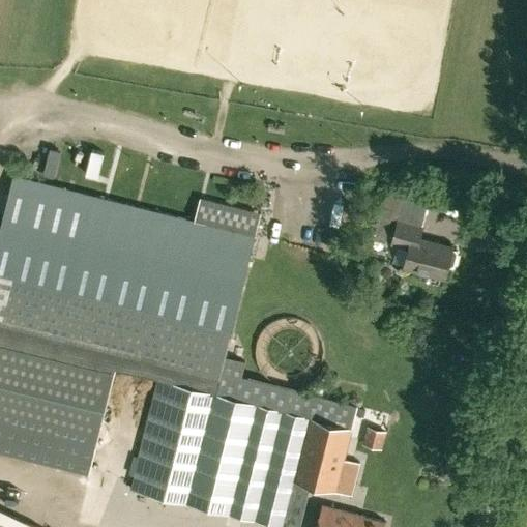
[(155,381),(349,430),(353,415),(350,415),(352,408),(239,378),(243,364),(222,359),(252,239),(10,178),(0,220),(0,454),(88,475),(114,371),(155,381)]
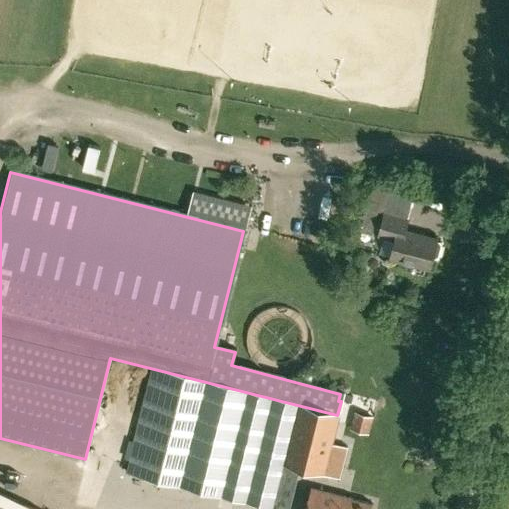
[(370,235),(376,213),(366,210),(359,232),(370,235)]
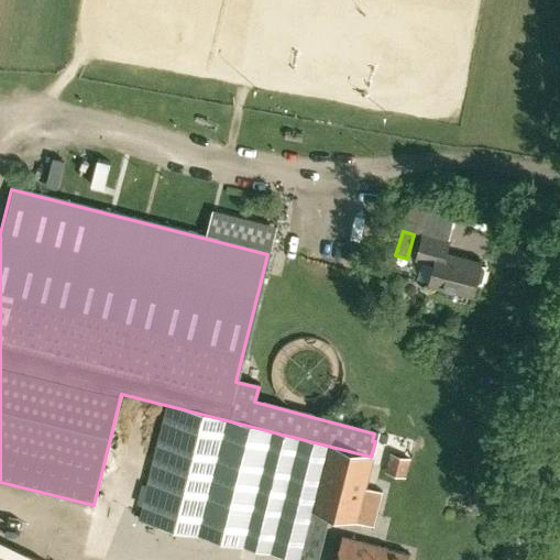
[(481,267),(478,266),(442,257),(445,248),(419,241),(415,260),(432,264),(426,286),(470,298),(472,287),(475,288),(479,286),(483,272),(481,267)]
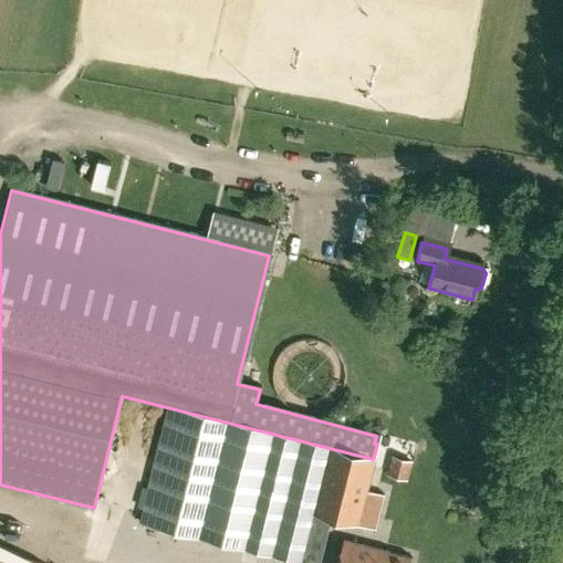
[(373,459),(166,407),(137,524),(290,562),(318,562),(329,520),(356,528),(373,459)]
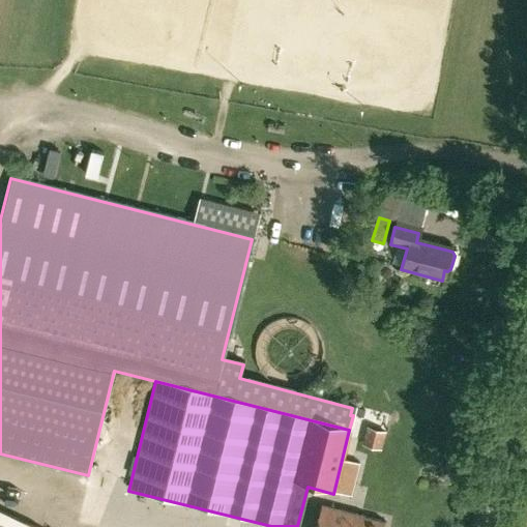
[(383,434),(364,429),(360,447),(379,451),(383,434)]
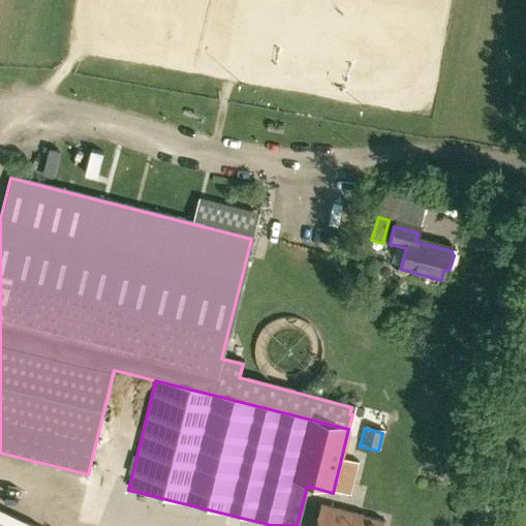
[(380,525),(381,523),(361,518),(361,517),(318,506),(313,525),(380,525)]
